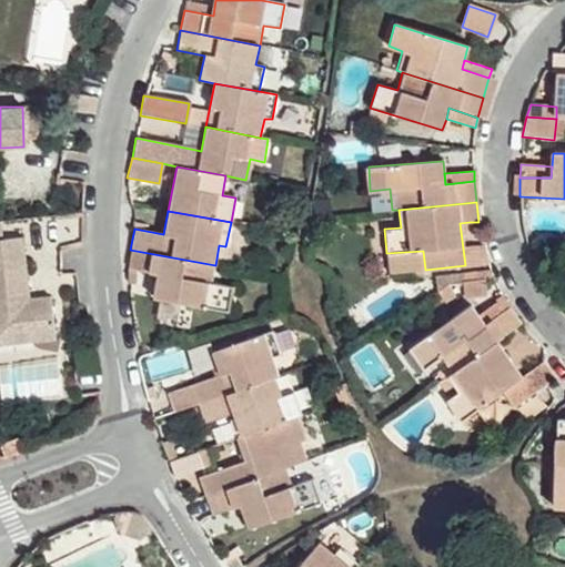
[(472,246),(470,222),(460,223),(465,265),(487,263),(483,245),(472,246)]
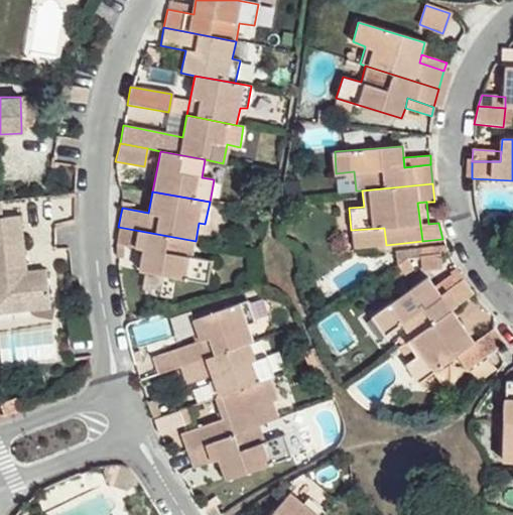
[(0,291),(3,291),(4,298),(21,297),(22,309),(45,307),(41,269),(22,270),(14,271),(13,262),(21,261),(17,215),(0,217),(0,291)]
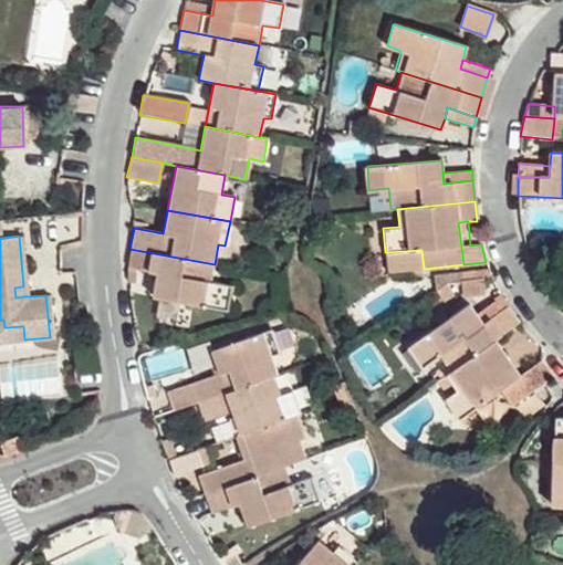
[(210,283),(215,264),(129,249),(126,268),(132,269),(156,273),(150,297),(225,312),(230,286),(210,283)]
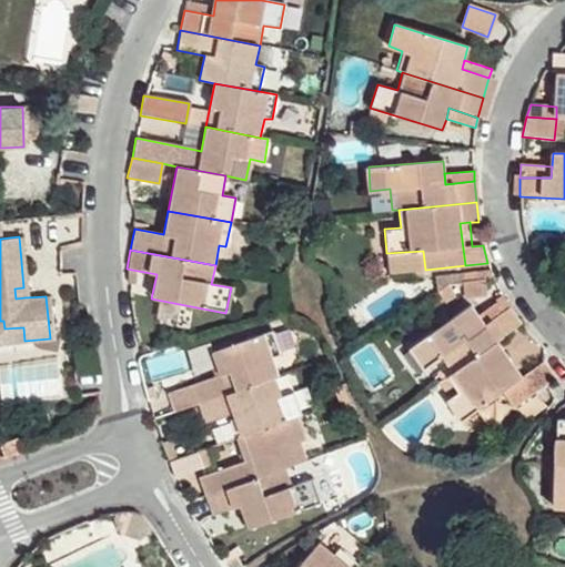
[(390,273),(425,270),(423,251),(386,253),(390,273)]
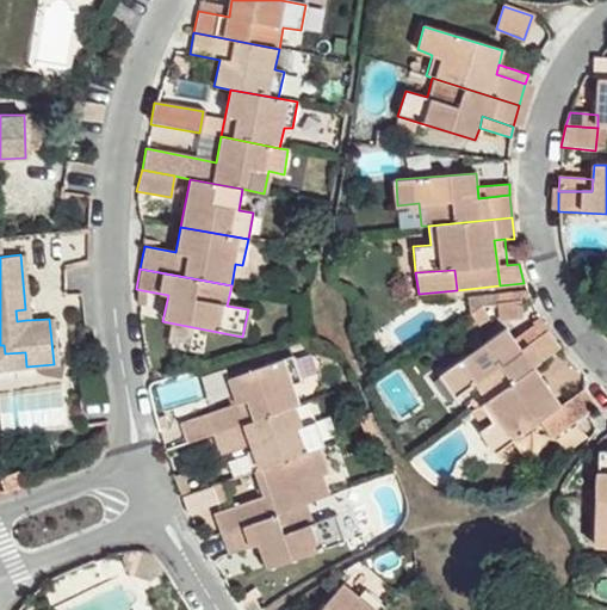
[(521,300),(530,299),(526,290),(508,293),(509,301),(521,300)]
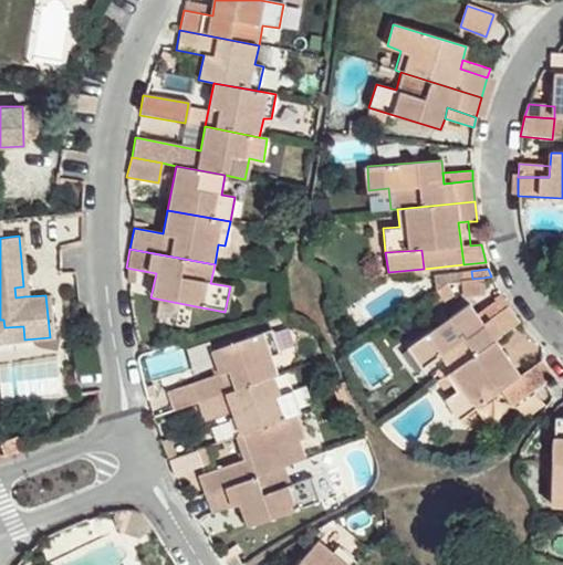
[(498,292),(491,276),(483,278),(490,294),(498,292)]
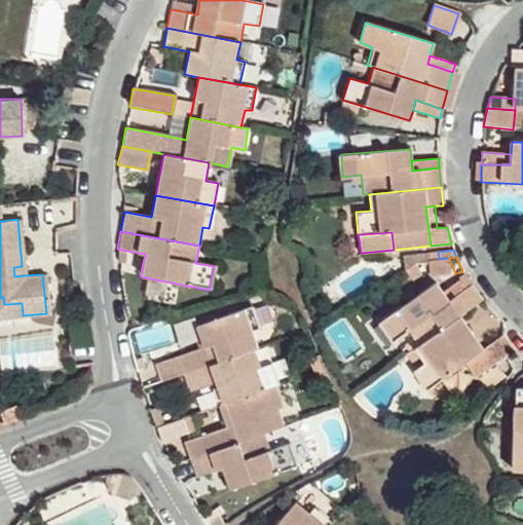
[(23,275),(22,266),(13,267),(14,276),(23,275)]
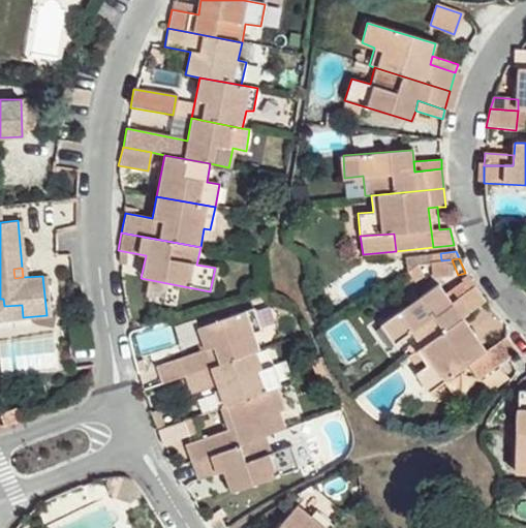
[(462,318),(484,303),(473,287),(452,302),(438,284),(381,324),(394,342),(409,333),(420,348),(462,318)]
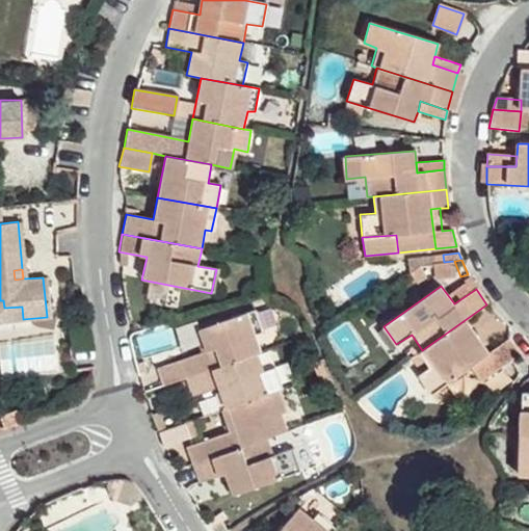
[(0,321),(23,319),(22,307),(4,308),(3,300),(0,300),(0,321)]
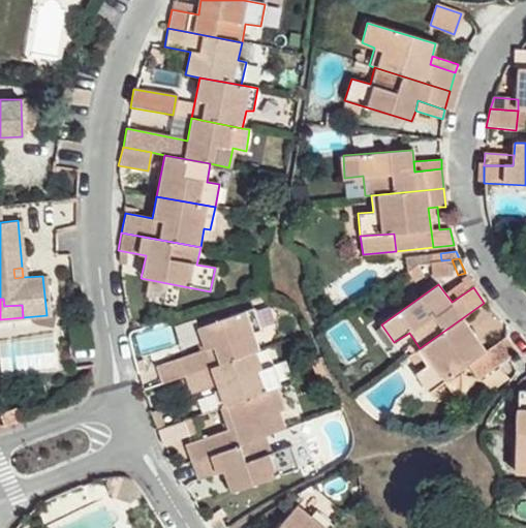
[(255,351),(258,350),(245,311),(197,328),(205,349),(157,366),(162,383),(185,375),(255,351)]
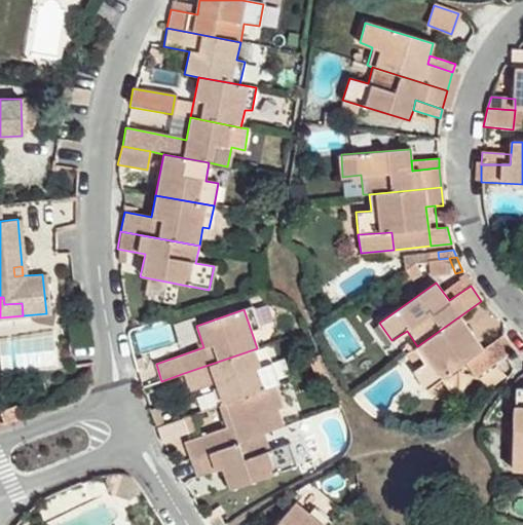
[(500,359),(506,354),(495,340),(483,348),(459,316),(417,346),(414,348),(423,363),(413,371),(426,388),(465,362),(476,376),(500,359)]
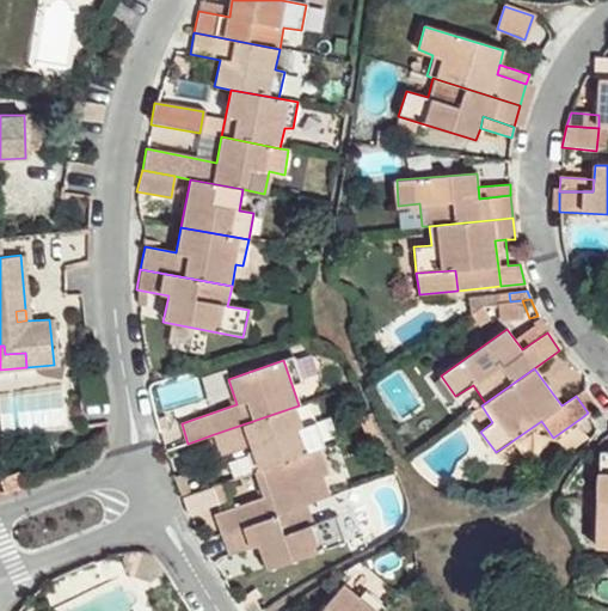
[(588,413),(595,408),(582,390),(576,396),(588,413)]
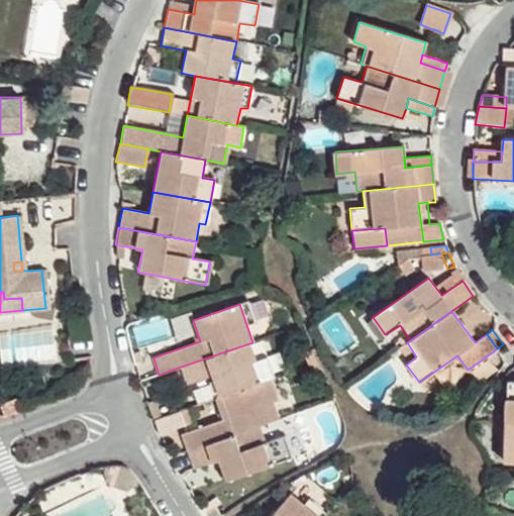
[(271,379),(274,378),(267,357),(257,362),(249,343),(181,367),(187,386),(213,377),(219,397),(271,379)]
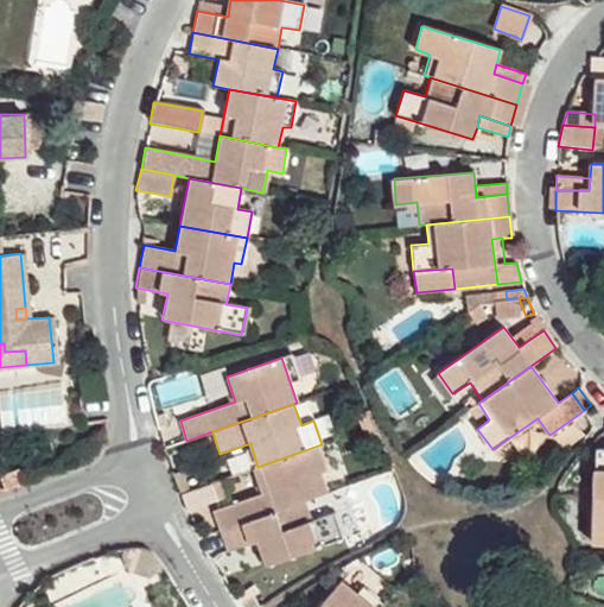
[(589,430),(595,423),(595,419),(596,416),(595,413),(595,410),(593,408),(593,406),(591,405),(584,410),(578,415),(589,430)]
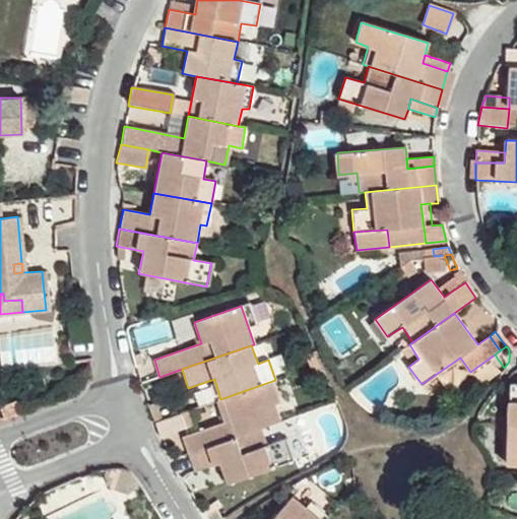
[(280,404),(272,381),(220,399),(215,400),(222,423),(183,437),(188,454),(262,428),(281,420),(276,405),(280,404)]
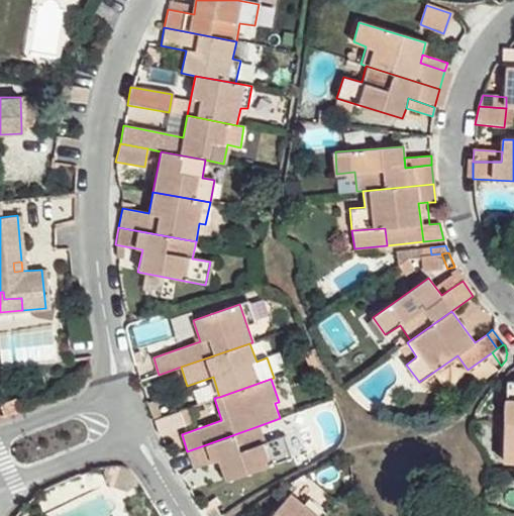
[(504,426),(513,426),(513,384),(507,384),(504,426)]
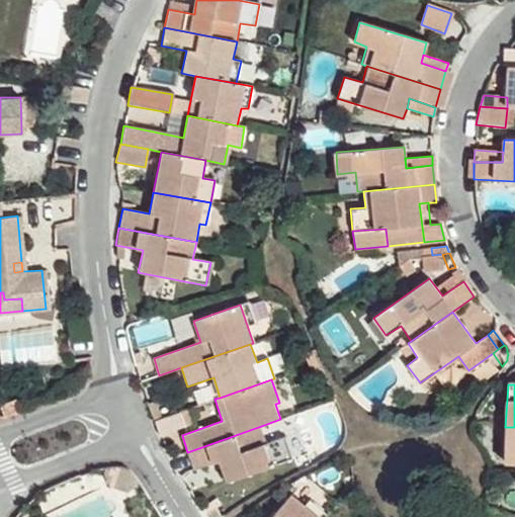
[(193,425),(188,409),(178,413),(184,428),(193,425)]
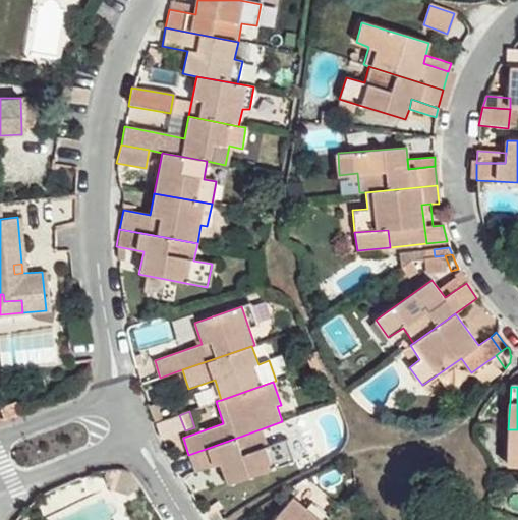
[(268,446),(263,428),(188,455),(193,472),(219,463),(227,484),(293,462),(285,441),(268,446)]
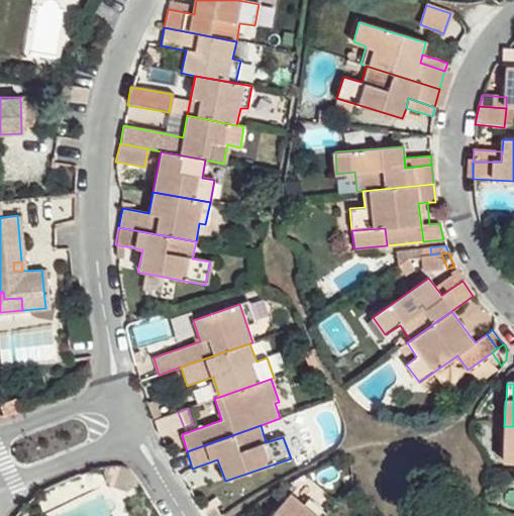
[(513,426),(504,426),(504,441),(503,452),(503,465),(513,465),(513,426)]
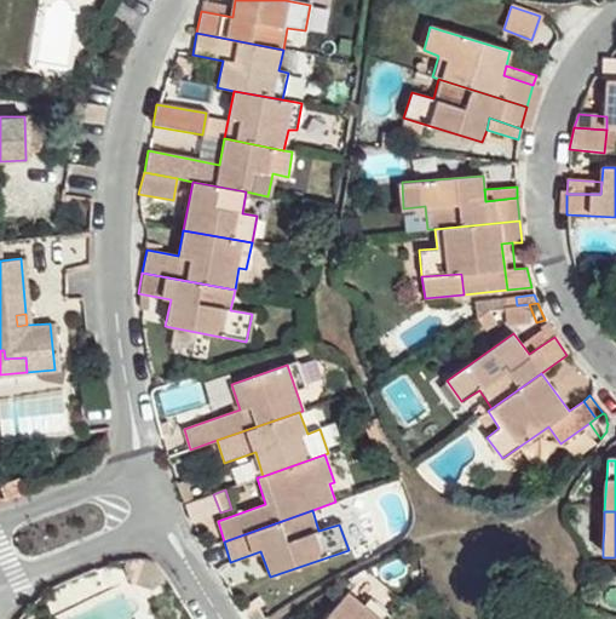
[(387,618),(390,617),(370,600),(364,606),(347,592),(324,618),(387,618)]
